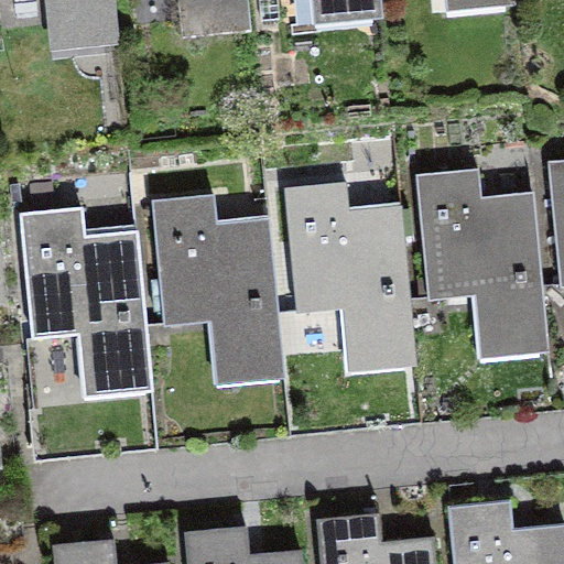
[(57,0),(61,23),(106,19),(108,44),(118,43),(114,0),(57,0)]
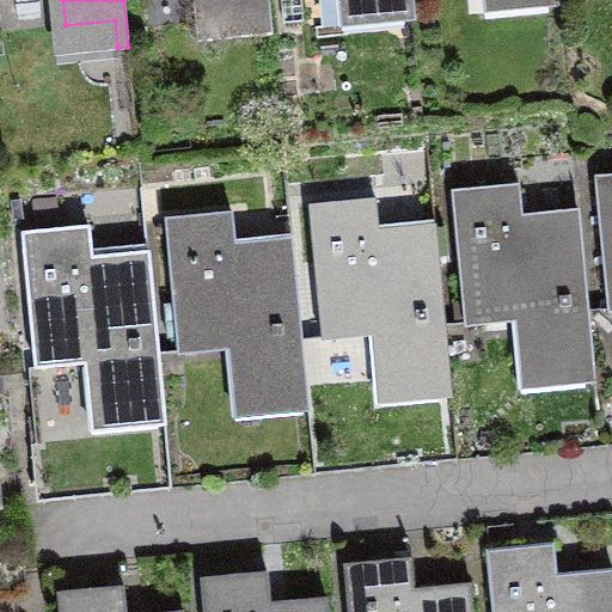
[(207,0),(209,11),(258,6),(261,34),(271,32),(268,0),(207,0)]
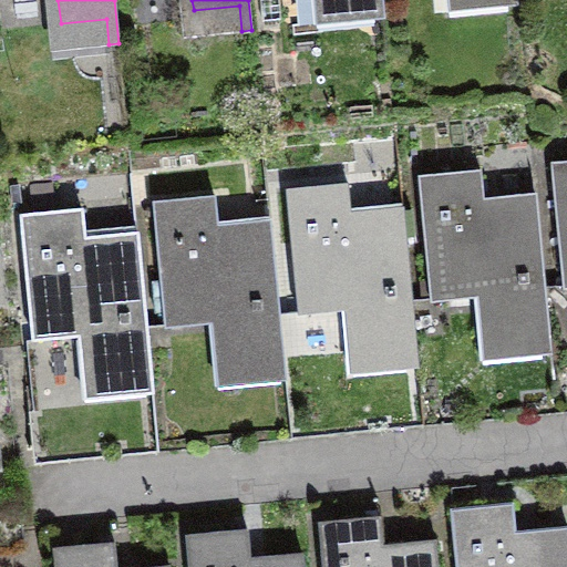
[(371,0),(374,18),(384,17),(382,0),(371,0)]
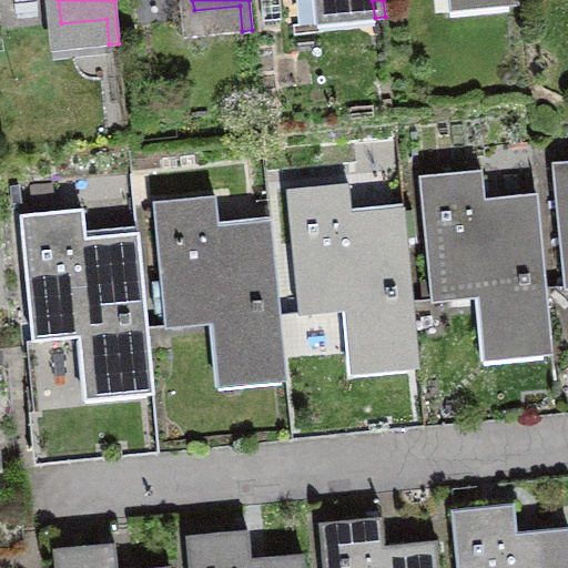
[(567,162),(554,164),(566,288),(567,288),(567,162)]
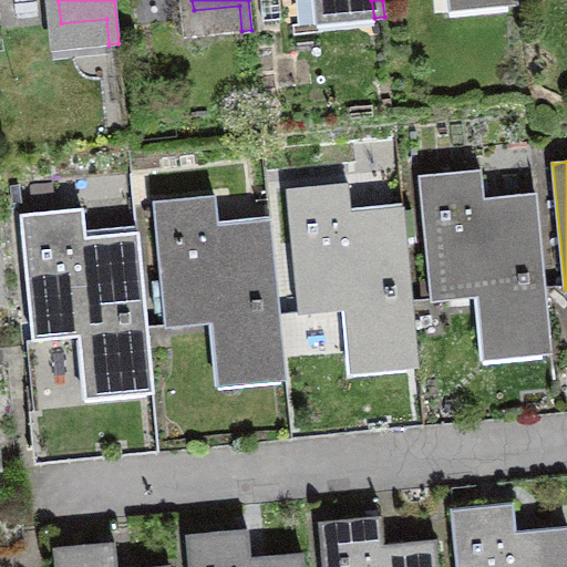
[(480,169),(419,175),(431,300),(476,296),(483,361),(550,354),(536,203),(484,207),(480,169)]
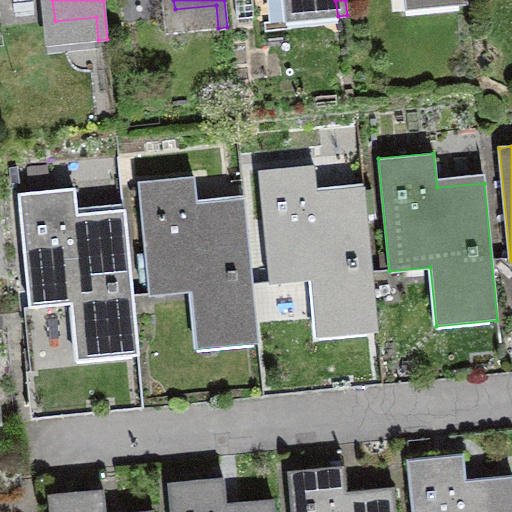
[(314,165),(258,171),(269,284),(311,280),(317,339),(378,333),(364,195),(317,200),(314,165)]
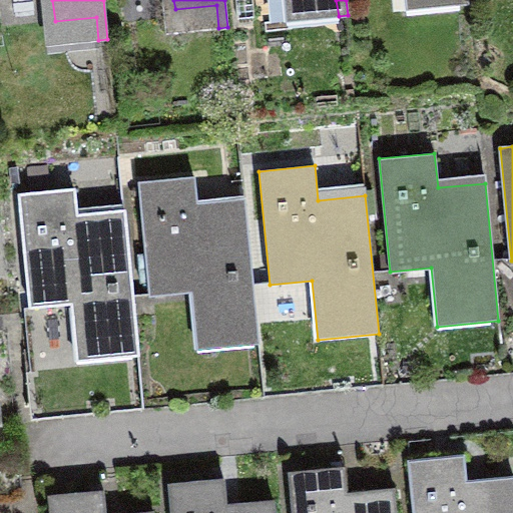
[(195,177),(139,182),(150,296),(203,291),(206,325),(247,321),(250,344),(260,343),(245,207),(198,211),(195,177)]
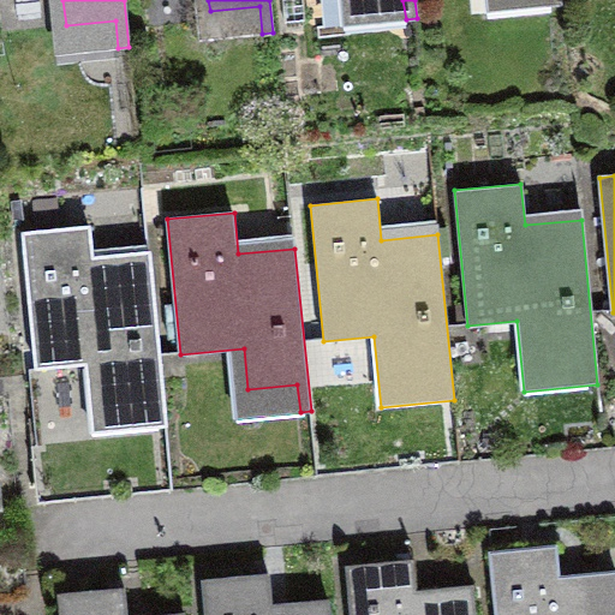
[(90,227),(23,233),(36,369),(100,363),(103,404),(153,399),(156,427),(167,425),(151,263),(94,268),(90,227)]
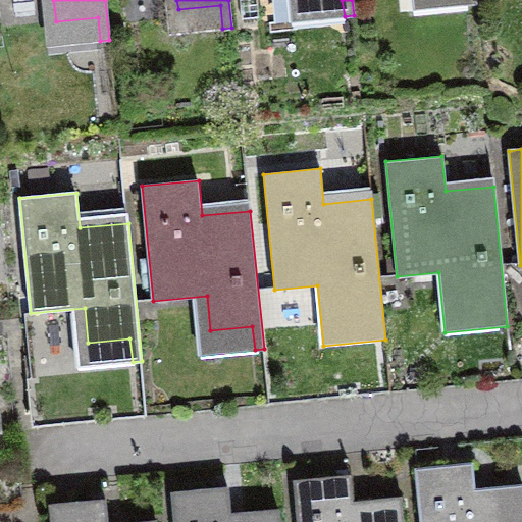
[(472,465),(415,470),(420,521),(521,521),(521,494),(475,500),(472,465)]
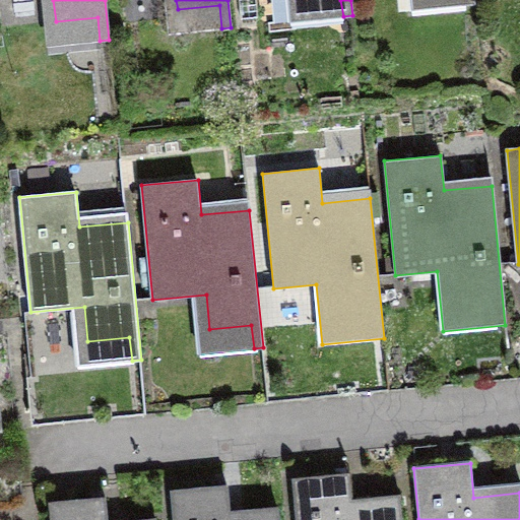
[(348,474),(291,479),(295,519),(401,519),(400,504),(351,509),(348,474)]
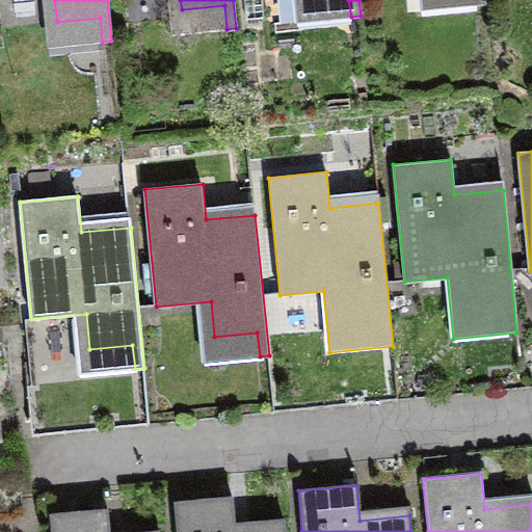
[(236,531),(233,497),(176,502),(178,531),(286,531),(286,528),(241,531),(236,531)]
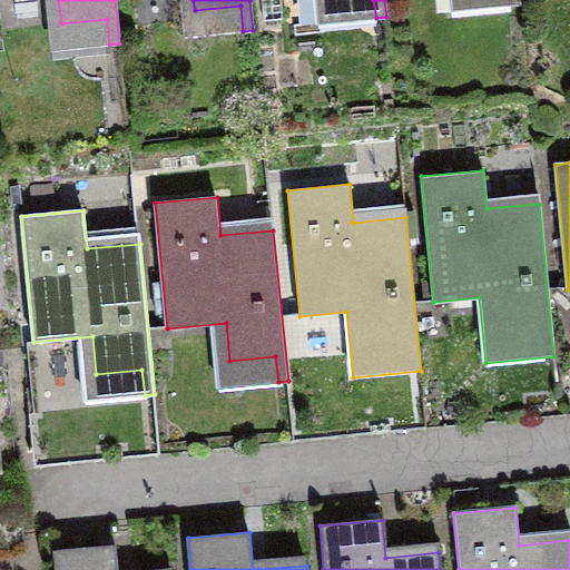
[(117,569),(116,546),(53,551),(55,569),(117,569)]
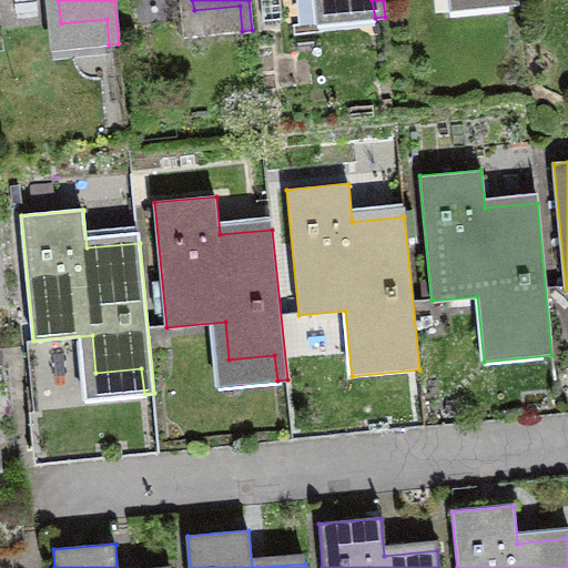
All buildings are outlined.
